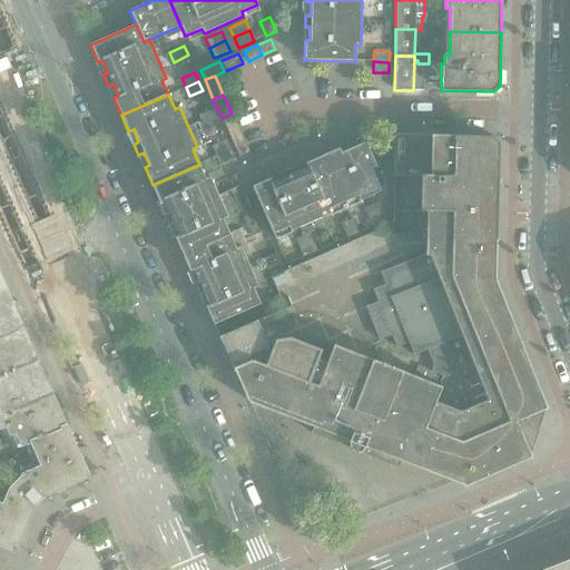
[(217,120),(213,110),(198,117),(203,126),(217,120)]
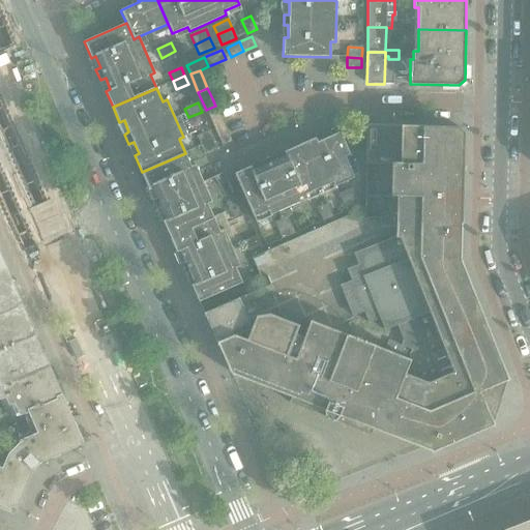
[(215,106),(206,110),(213,128),(224,124),(222,119),(215,106)]
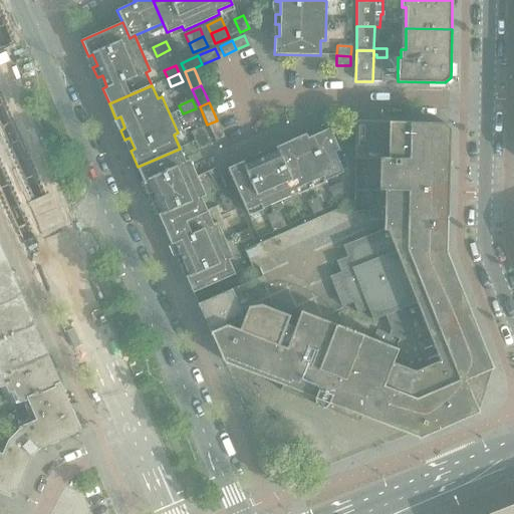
[(224,138),(217,120),(207,124),(213,139),(214,139),(216,142),(224,138)]
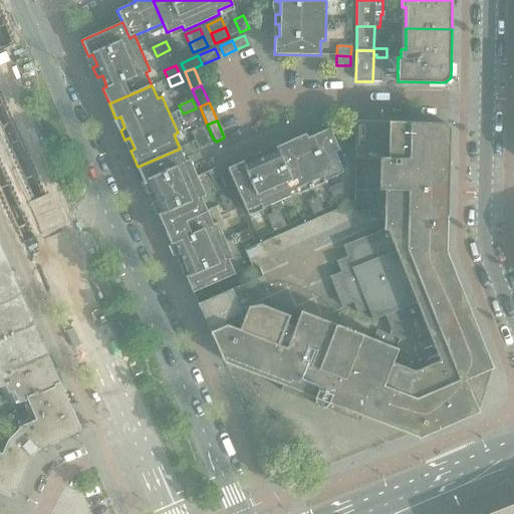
[(475,413),(479,412),(478,411),(492,367),(491,362),(446,251),(450,129),(444,122),(354,121),(354,160),(378,161),(377,221),(382,221),(382,230),(343,246),(347,257),(335,262),(340,273),(329,277),(341,308),(352,303),(357,315),(368,310),(372,321),(384,316),(391,330),(389,335),(376,330),(373,339),(275,301),(272,309),(261,304),(248,306),(243,319),(238,305),(231,289),(198,303),(205,318),(224,361),(282,384),(280,391),(307,401),(308,399),(315,396),(316,393),(331,399),(330,402),(333,409),(332,411),(359,422),(361,415),(420,438),(476,414),(475,413)]
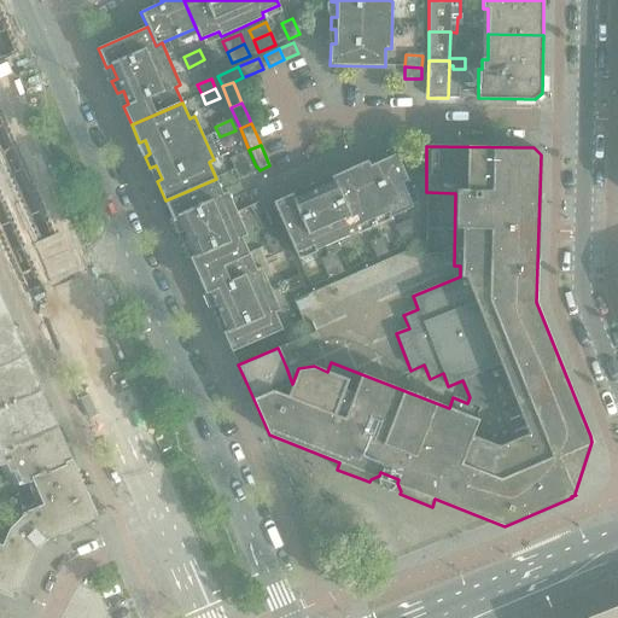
[(413,208),(402,184),(408,180),(396,153),(395,155),(392,149),(380,155),(383,159),(369,165),(368,161),(349,169),(372,220),(388,213),(390,217),(413,208)]
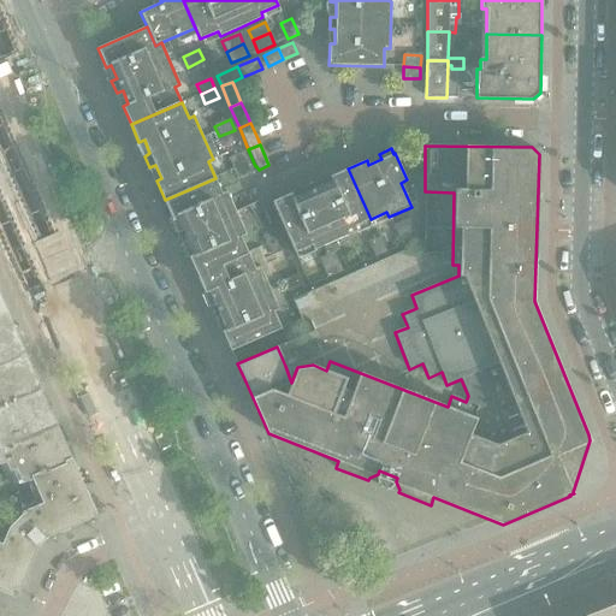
[(249,163),(244,153),(229,159),(234,170),(249,163)]
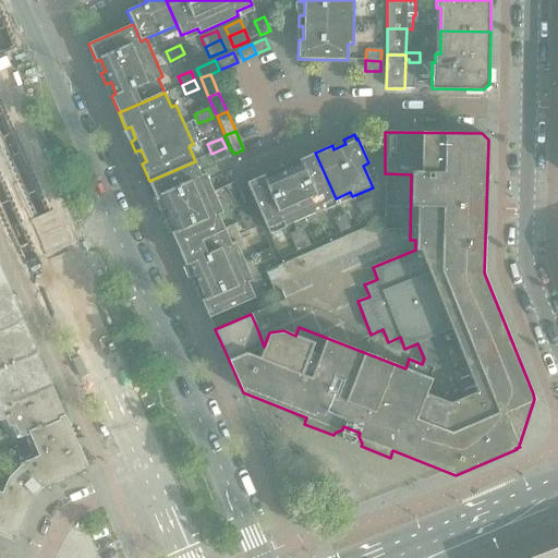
[(229,156),(228,153),(226,147),(211,154),(215,162),(229,156)]
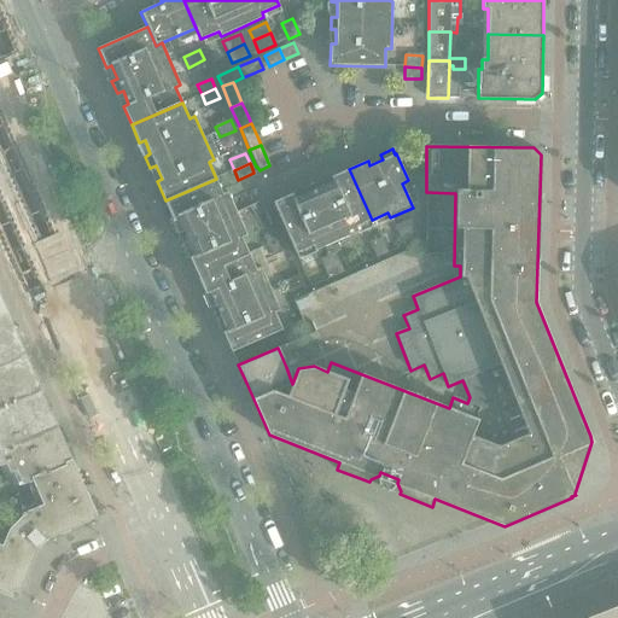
[(372,220),(349,169),(331,176),(333,181),(320,187),(318,182),(305,187),(308,193),(295,199),(292,193),(273,203),(296,254),(313,246),(315,251),(359,232),(356,227),(372,220)]
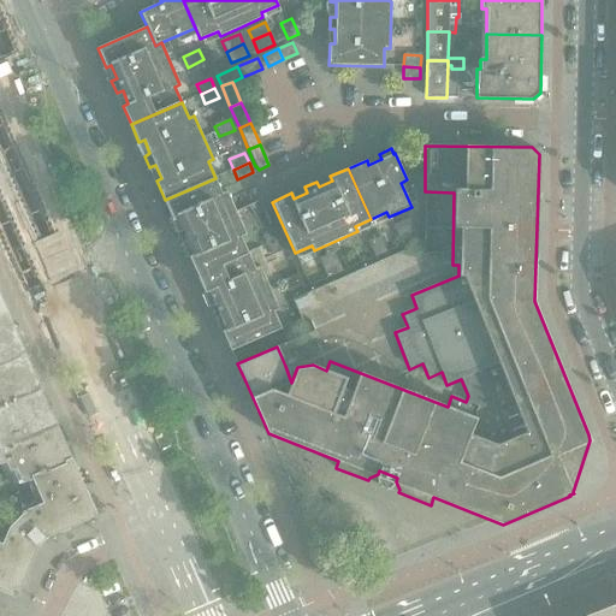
[(235,212),(230,199),(226,193),(223,194),(215,178),(165,200),(172,218),(177,215),(183,229),(177,231),(183,244),(183,243),(188,241),(194,254),(189,256),(197,274),(247,252),(241,237),(246,235),(236,212),(235,212)]
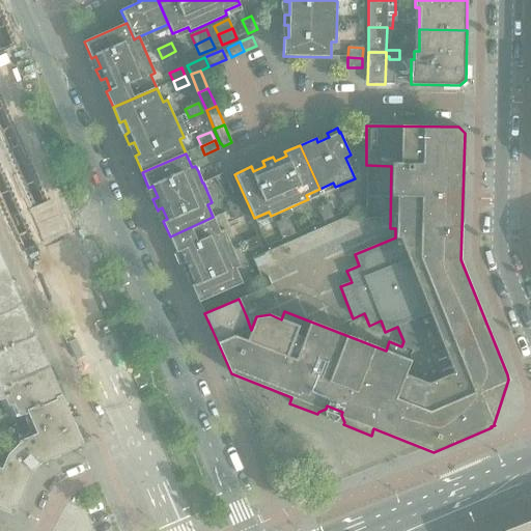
[(232,180),(229,174),(228,172),(226,172),(215,177),(219,187),(232,180)]
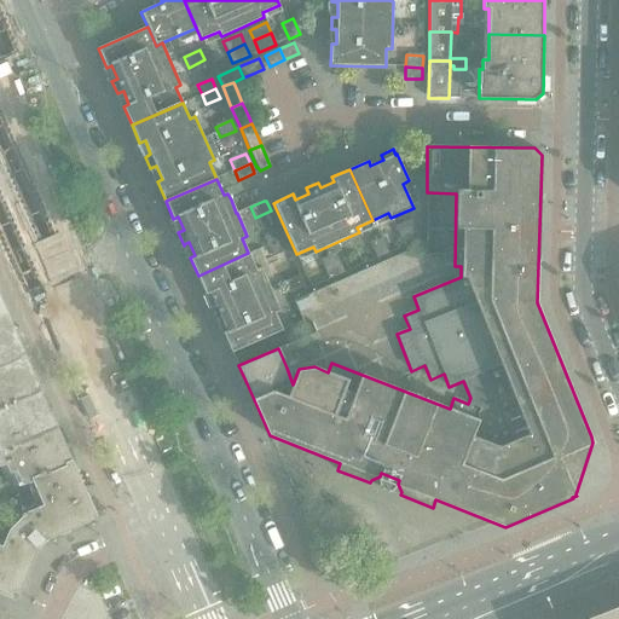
[(411,220),(395,227),(399,235),(415,229),(411,220)]
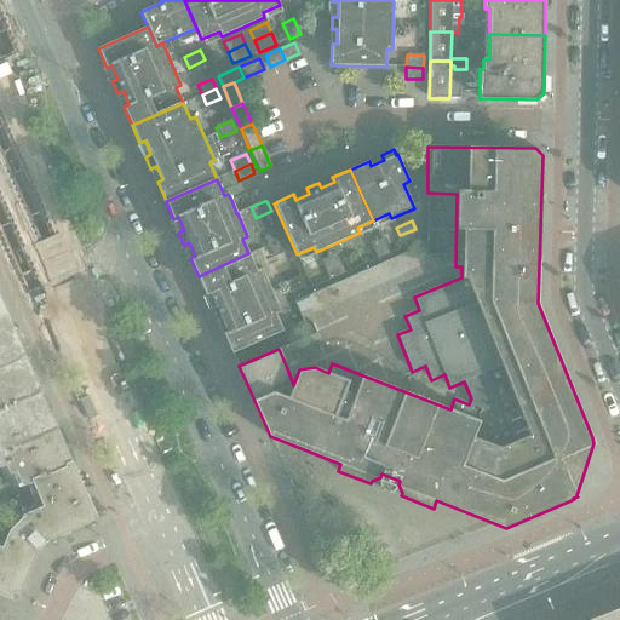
[(420,241),(415,229),(400,235),(406,247),(420,241)]
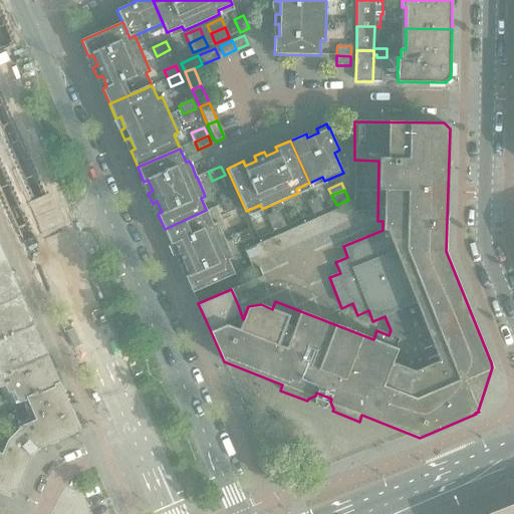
[(235,198),(231,191),(219,197),(222,204),(235,198)]
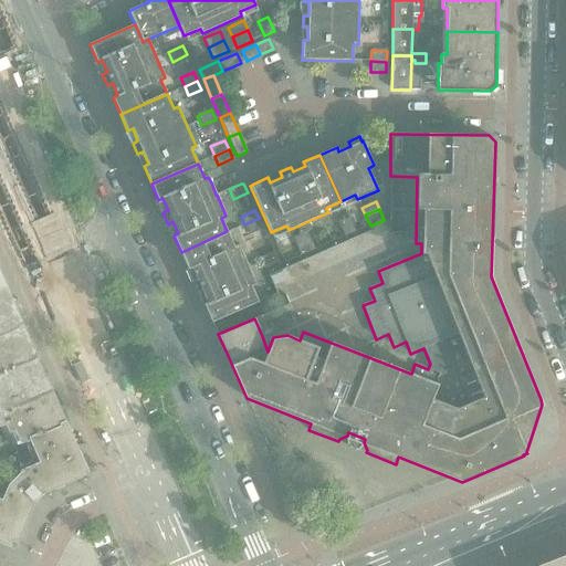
[(263,229),(259,218),(244,224),(249,236),(263,229)]
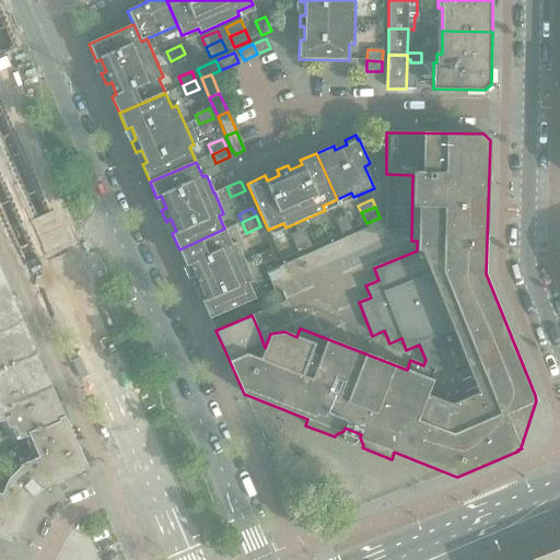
[(351,230),(345,217),(335,221),(341,234),(351,230)]
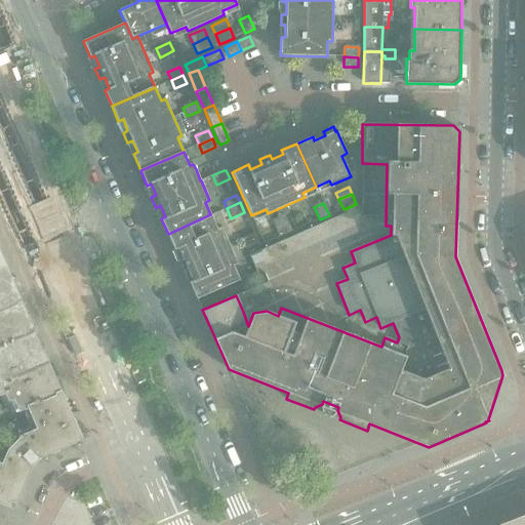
[(238,264),(221,227),(217,229),(210,214),(168,234),(175,249),(179,247),(185,259),(179,261),(184,271),(189,269),(194,281),(189,282),(197,298),(240,280),(234,266),(238,264)]
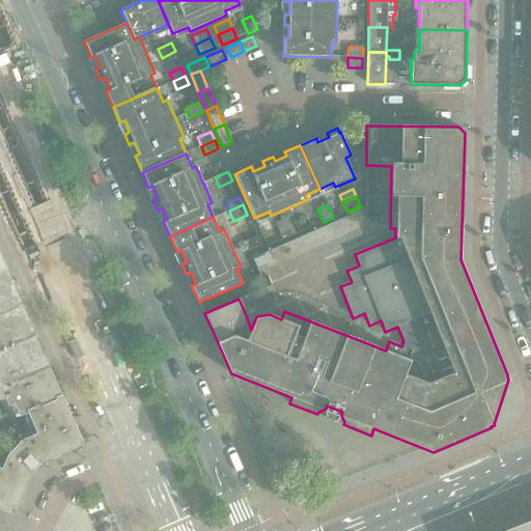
[(288,217),(275,223),(278,230),(290,224),(288,217)]
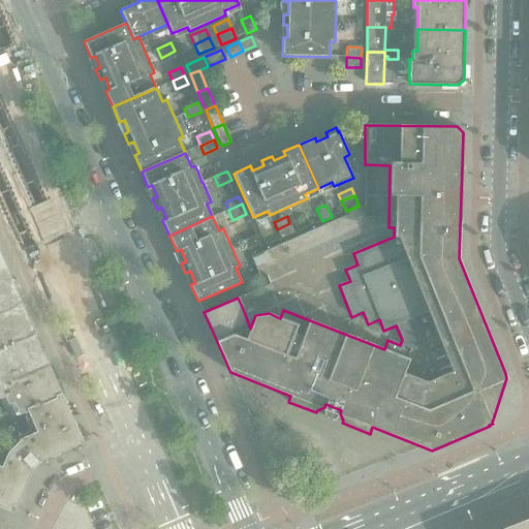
[(294,234),(289,223),(277,229),(281,240),(294,234)]
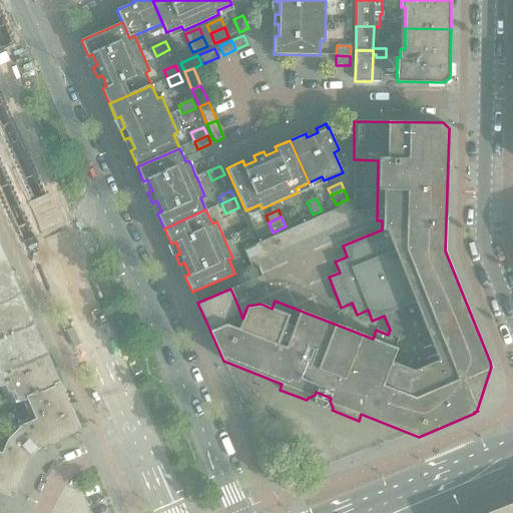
[(252,237),(248,228),(235,234),(239,243),(252,237)]
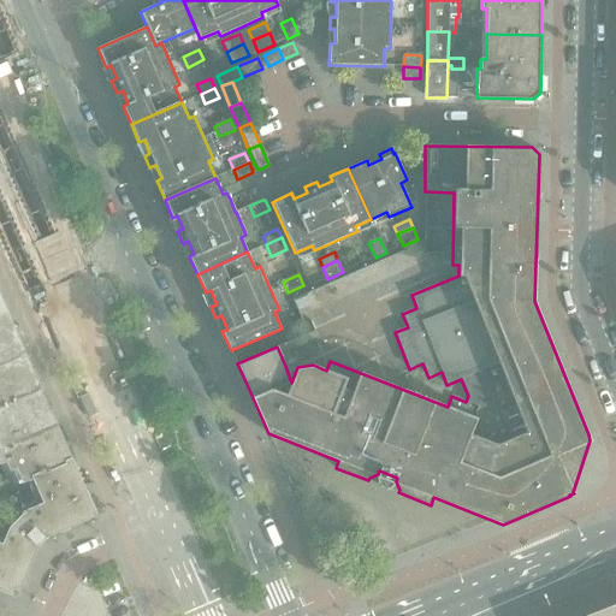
[(317,337),(309,321),(297,326),(304,342),(317,337)]
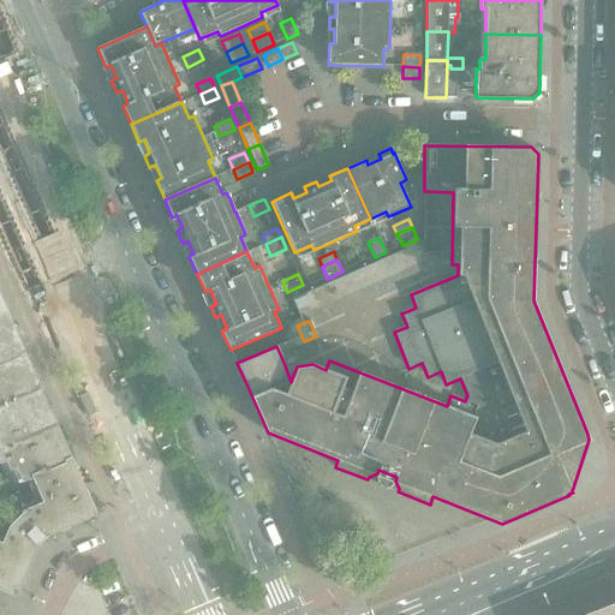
[(0,406),(39,390),(24,356),(9,322),(0,326),(0,406)]
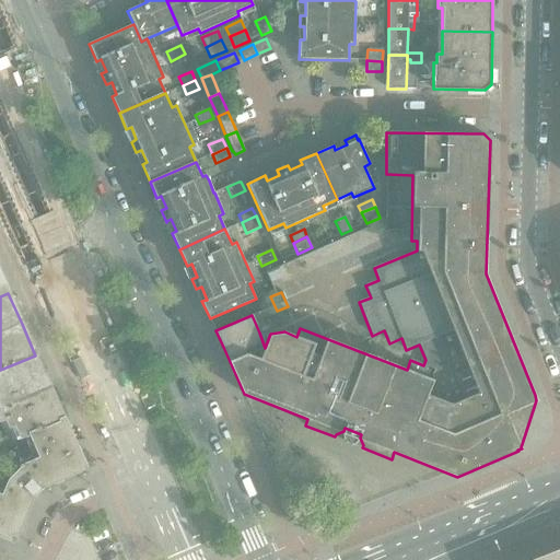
[(65,421),(35,356),(0,370),(0,418),(0,419),(6,417),(9,424),(14,423),(21,438),(28,434),(43,428),(44,430),(65,421)]
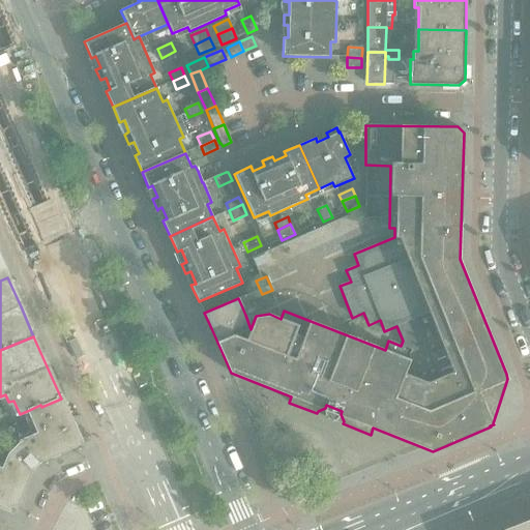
[(80,441),(61,399),(41,407),(40,405),(27,411),(36,433),(25,437),(19,444),(16,447),(32,463),(80,441)]
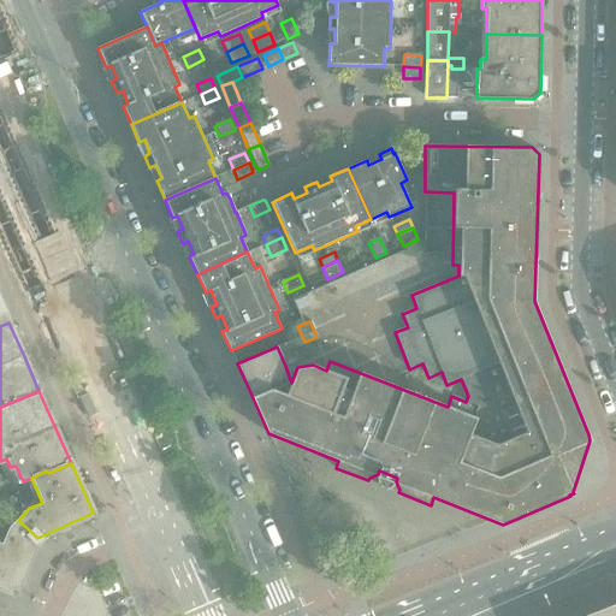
[(0,586),(15,593),(37,538),(18,520),(22,516),(11,507),(16,502),(12,499),(3,503),(1,504),(0,507),(0,515),(1,516),(0,516),(0,586)]
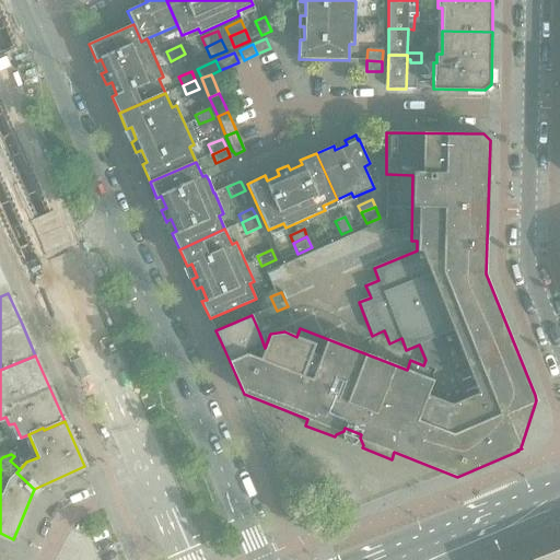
[(559,559),(559,550),(535,559),(559,559)]
